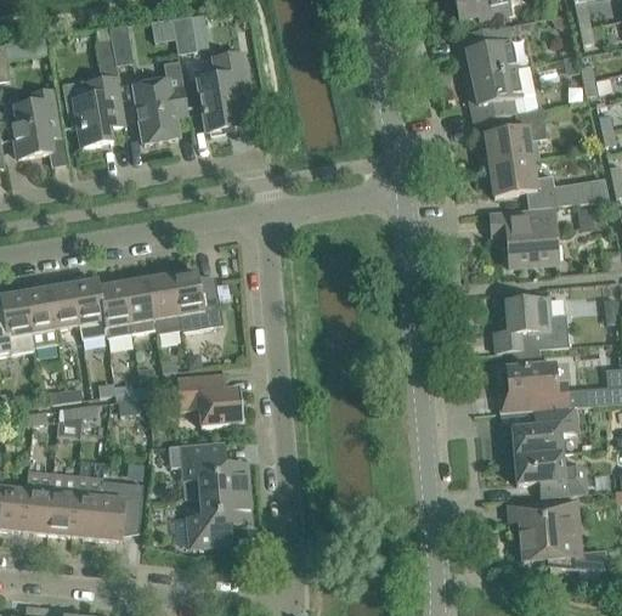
[(454,0),(459,20),(478,16),(479,21),(510,13),(507,0),(454,0)]
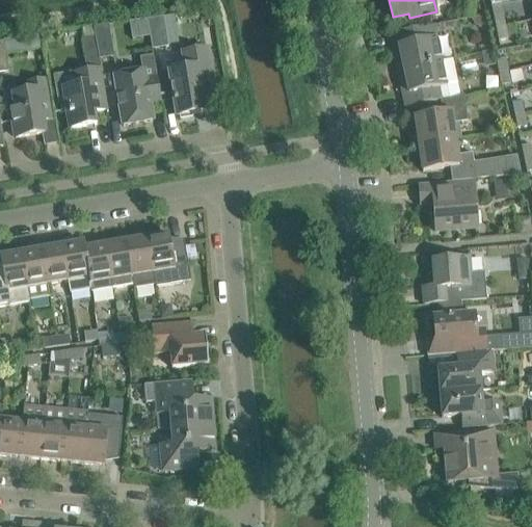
[(496,24),(505,22),(502,9),(493,11),(496,24)]
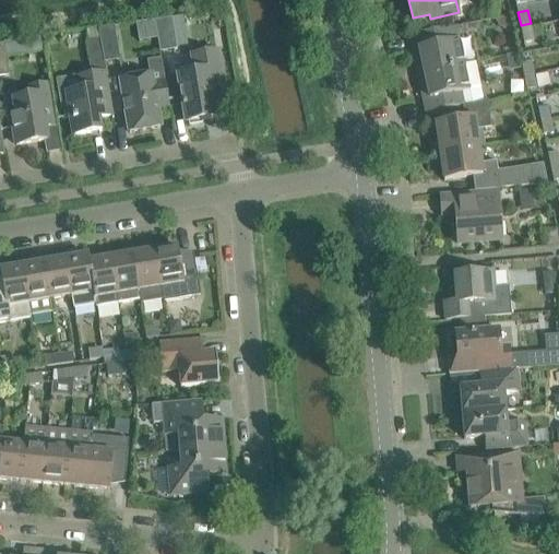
[(154,16),(159,47),(159,48),(177,45),(171,13),(154,16)]
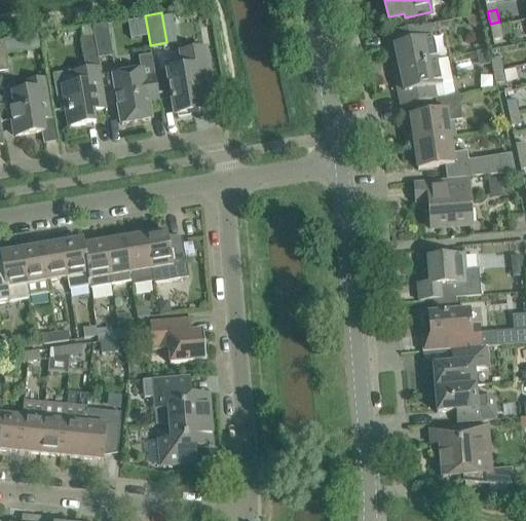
[(94,32),(98,54),(113,51),(107,20),(92,23),(94,32)]
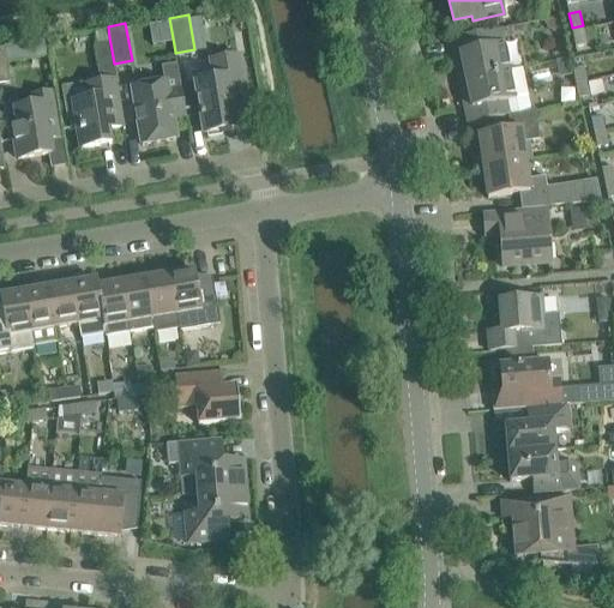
[(500,24),(473,30),(450,35),(452,50),(457,49),(458,59),(455,60),(458,77),(510,66),(500,24)]
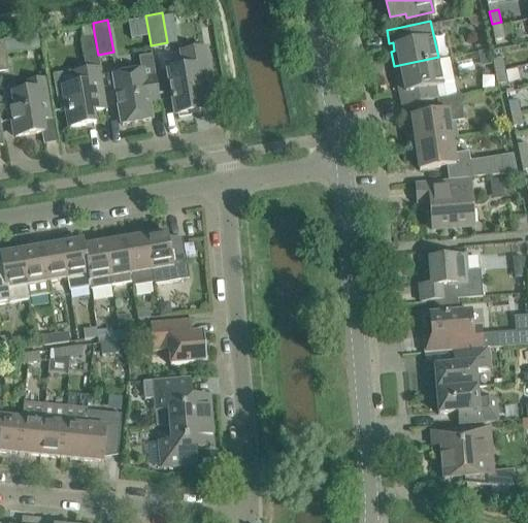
[(503,34),(501,22),(492,24),(494,36),(503,34)]
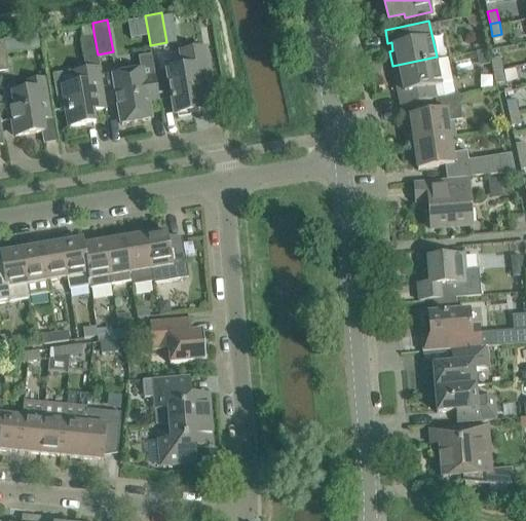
[(98,54),(94,32),(81,34),(85,63),(99,61),(98,54)]
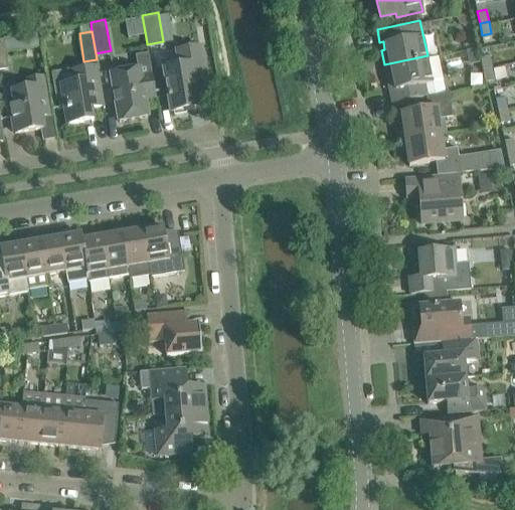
[(3,34),(3,35),(0,35),(0,66),(8,65),(5,49),(3,34)]
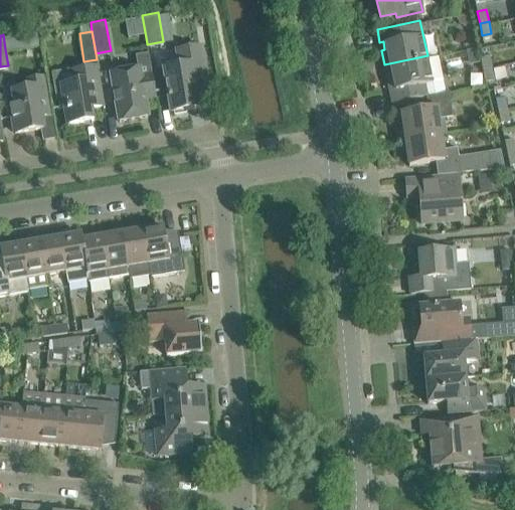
[(163,65),(171,109),(200,104),(197,87),(202,79),(206,78),(200,43),(176,47),(179,62),(163,65)]
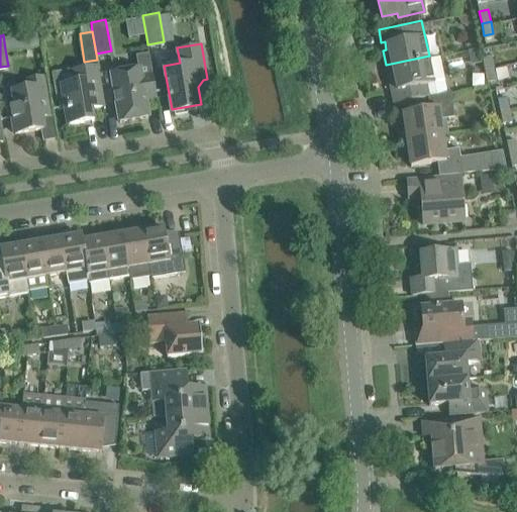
[(157,95),(152,71),(148,49),(135,52),(138,66),(111,71),(119,118),(147,114),(144,97),(157,95)]
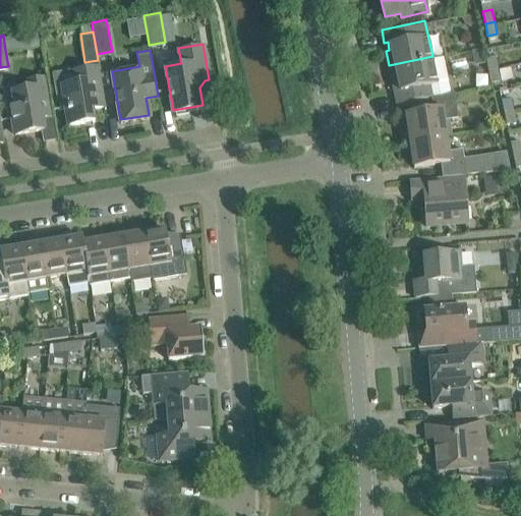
[(495,53),(486,55),(488,66),(498,65),(495,53)]
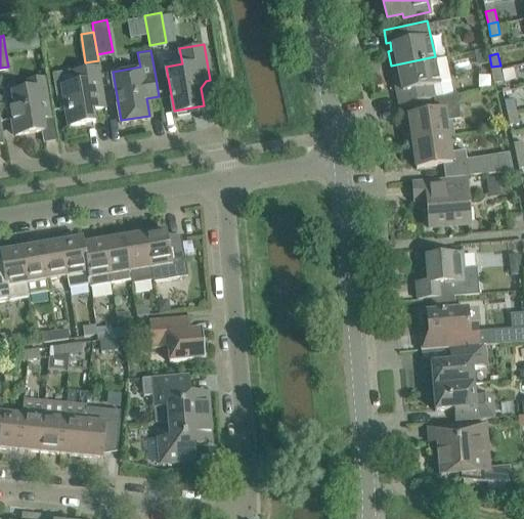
[(440,81),(435,56),(391,66),(394,81),(397,80),(399,88),(396,89),(399,101),(434,94),(432,82),(440,81)]
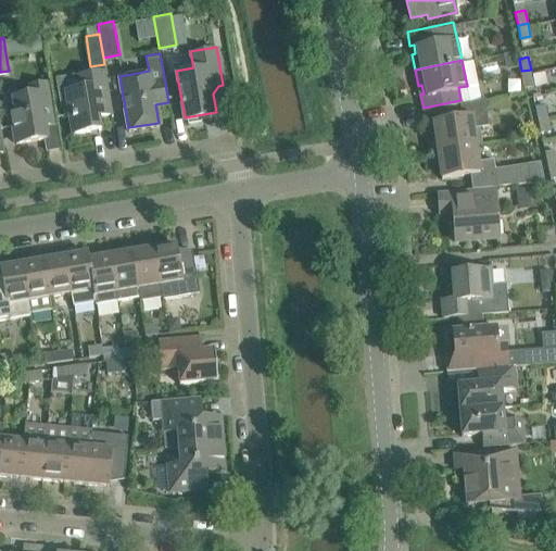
[(101,126),(100,123),(99,113),(111,111),(111,113),(113,113),(109,91),(105,67),(76,73),(76,71),(55,74),(60,102),(64,101),(66,113),(68,112),(72,130),(101,126)]
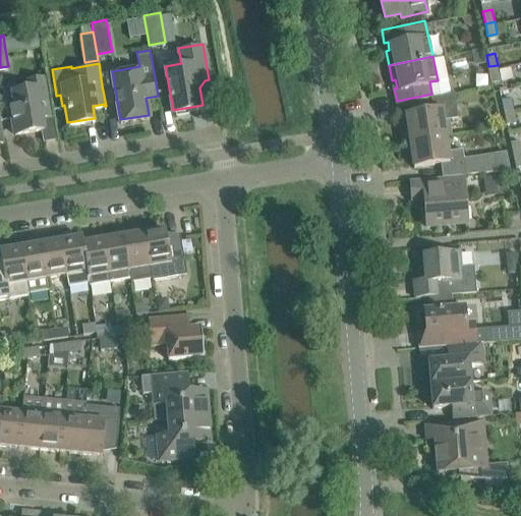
[(498,65),(488,66),(491,79),(491,80),(501,78),(498,65)]
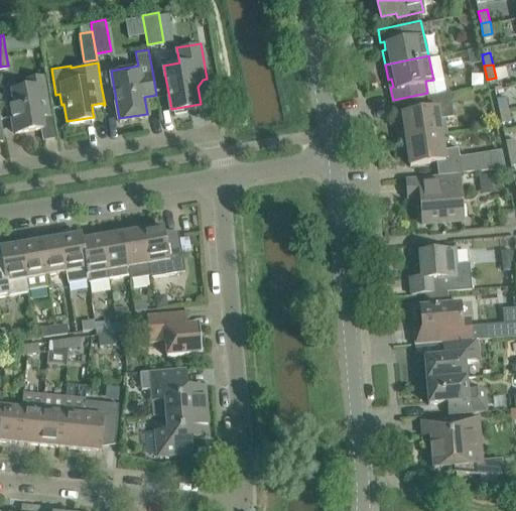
[(42,125),(40,111),(48,109),(42,72),(25,75),(27,85),(13,88),(15,102),(10,103),(15,130),(42,125)]
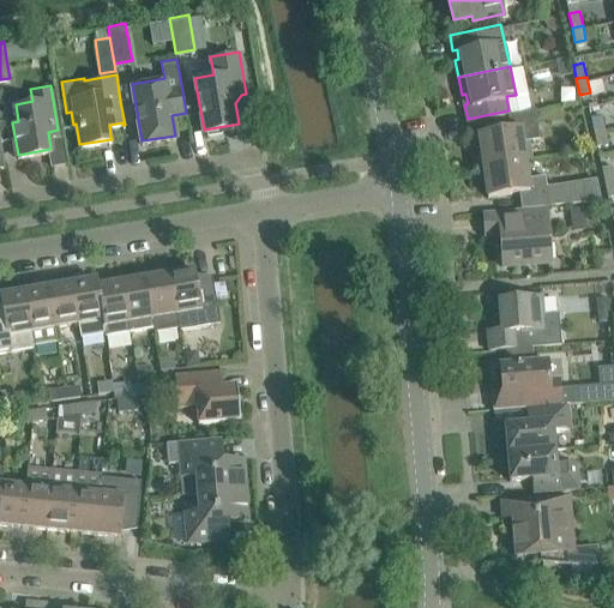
[(510,127),(479,132),(483,162),(525,157),(523,139),(540,136),(535,107),(507,112),(510,127)]
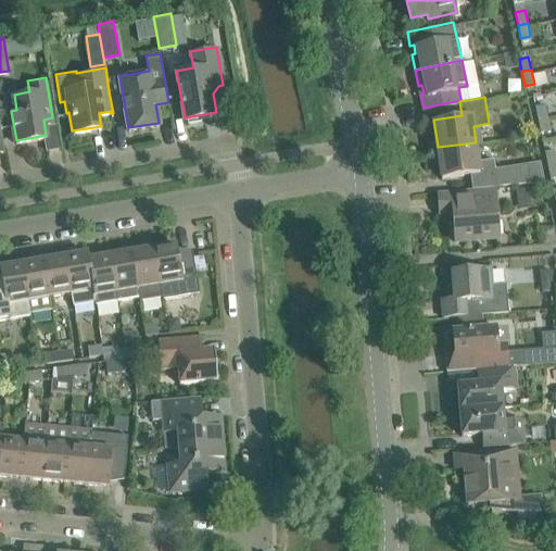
[(538,116),(547,114),(544,101),(534,103),(538,116)]
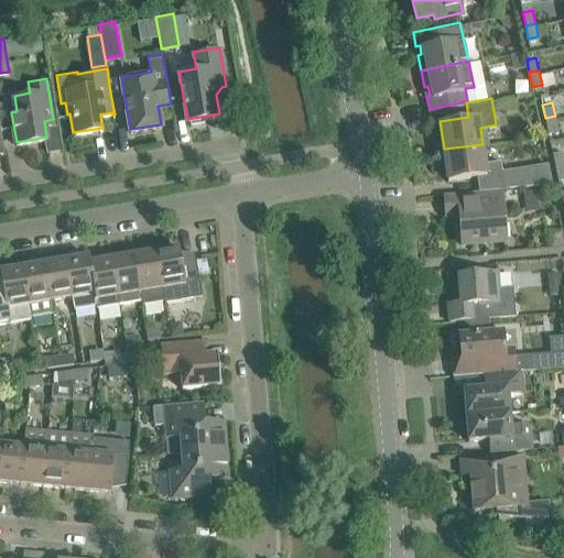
[(555,116),(545,118),(549,132),(559,130),(555,116)]
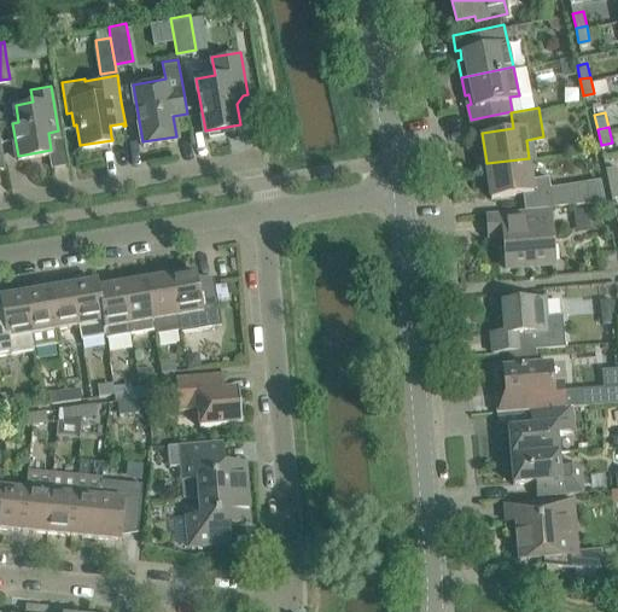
[(532,176),(529,158),(487,163),(491,194),(523,190),(525,207),(553,203),(605,199),(600,176),(551,185),(549,174),(532,176)]
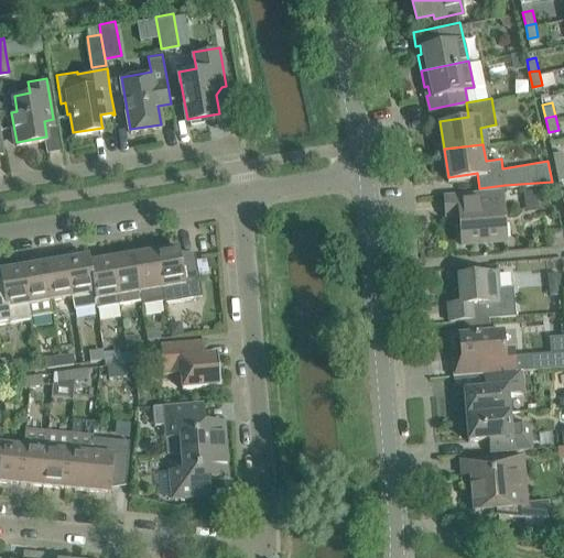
[(555,164),(563,162),(563,156),(562,149),(552,151),(555,164)]
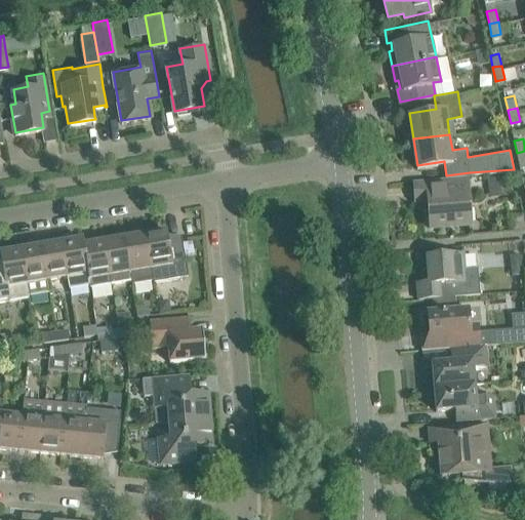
[(509,172),(495,174),(497,189),(501,193),(511,192),(509,172)]
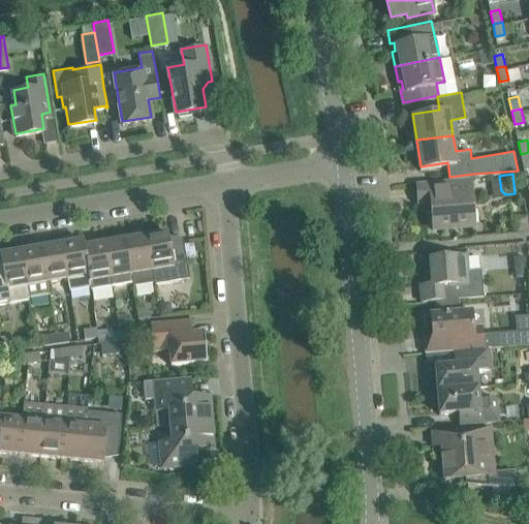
[(433,196),(433,197),(436,225),(471,222),(468,180),(440,182),(441,195),(433,196)]
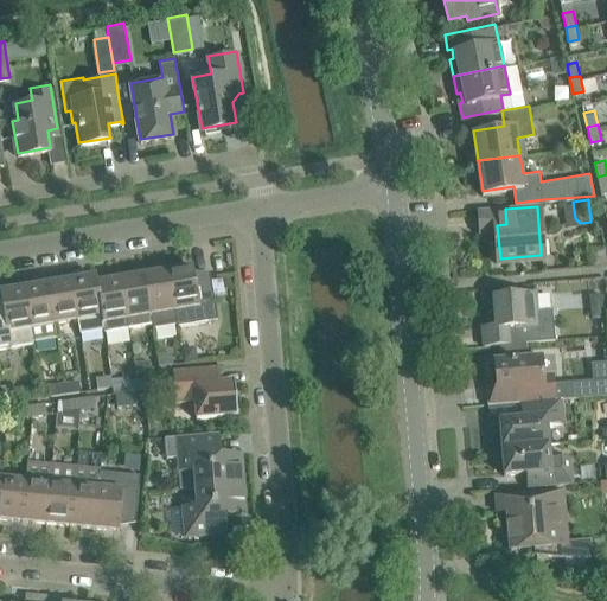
[(178,323),(196,320),(217,315),(210,272),(195,274),(192,263),(167,267),(174,306),(177,321),(178,323)]
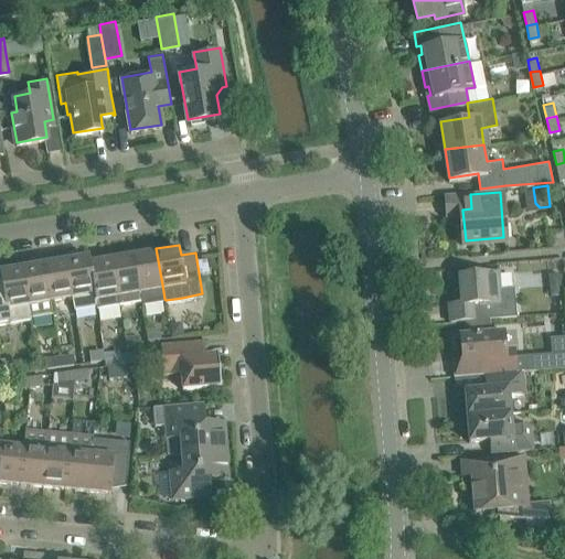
[(156,248),(134,251),(141,298),(142,302),(164,299),(162,285),(156,248)]
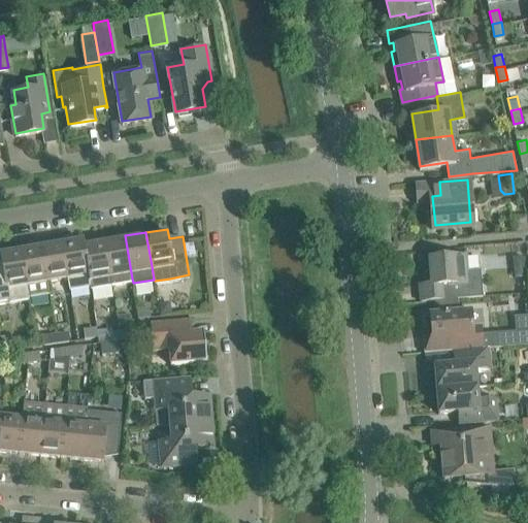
[(125,235),(104,238),(111,282),(132,279),(125,235)]
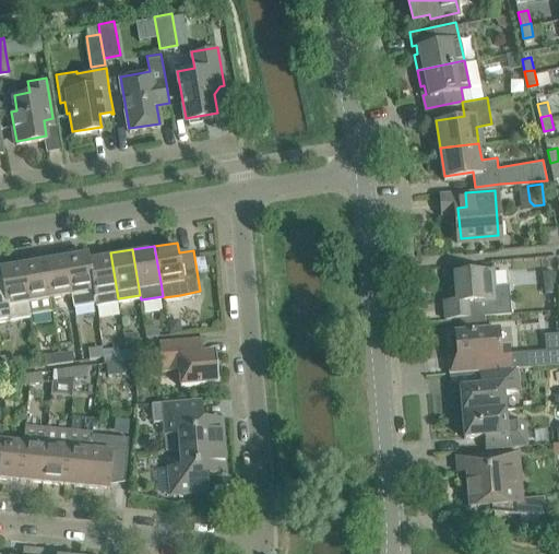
[(74,304),(96,299),(87,251),(66,255),(74,304)]
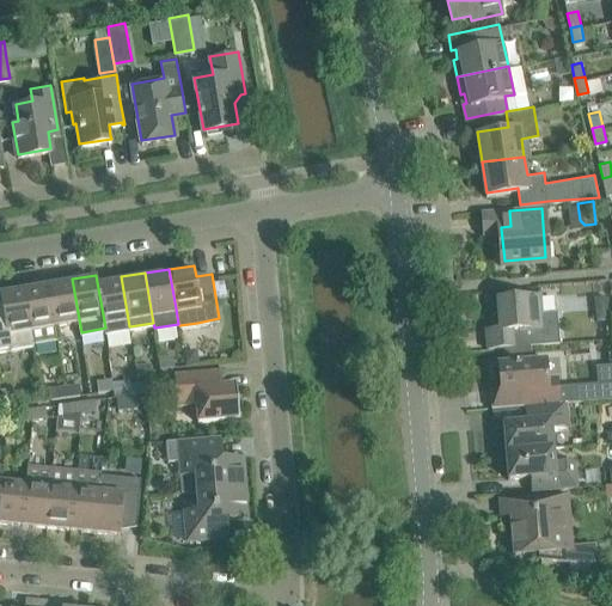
[(97,275),(96,275),(105,328),(105,330),(129,326),(121,276),(97,281),(97,275)]
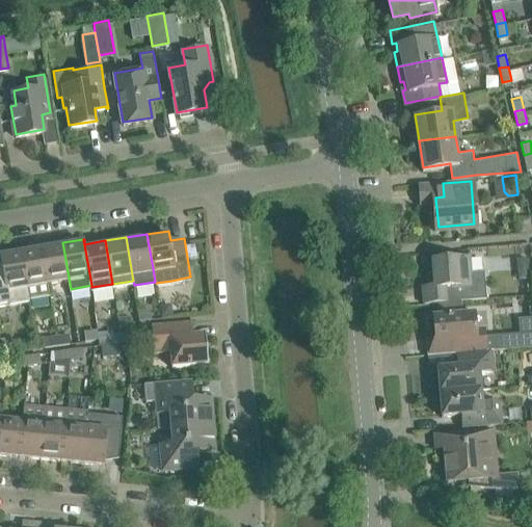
[(62,242),(42,246),(49,292),(50,292),(48,280),(68,277),(70,289),(71,289),(62,242)]
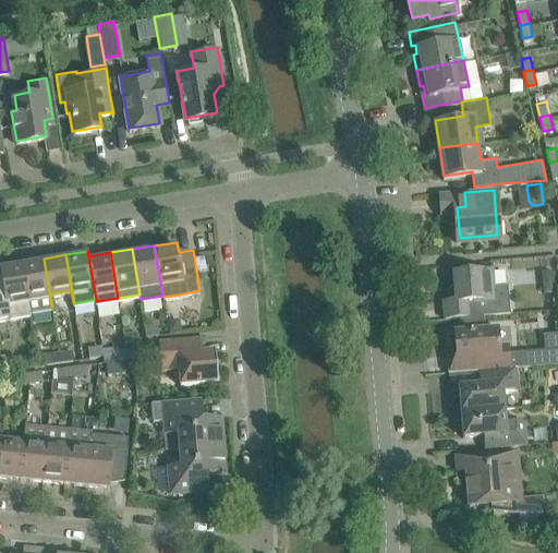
[(44,259),(22,262),(31,313),(31,312),(31,310),(51,307),(44,259)]
